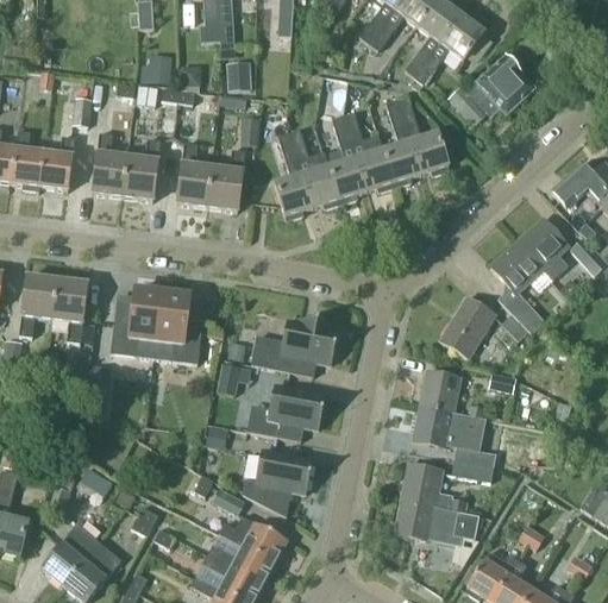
[(138,0),(139,29),(154,27),(151,0),(138,0)]
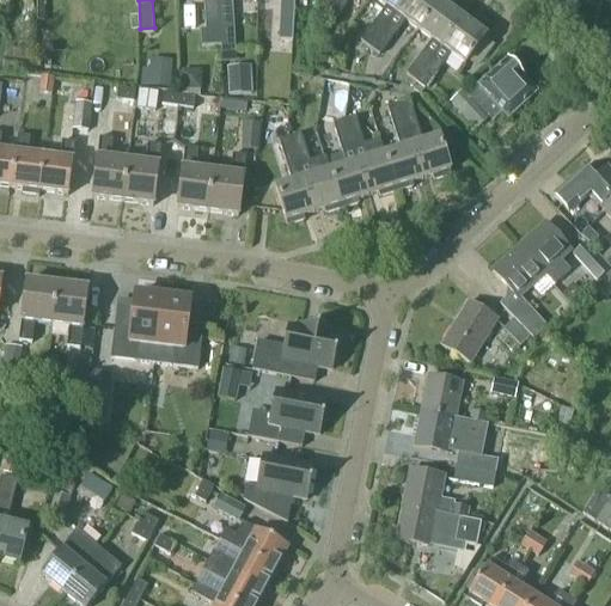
[(220,24),(219,0),(205,0),(206,25),(201,25),(202,42),(221,41),(220,24)]
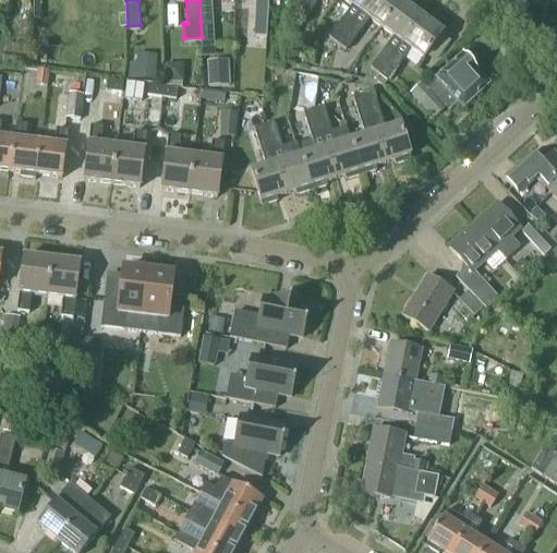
[(200,0),(201,22),(202,37),(202,45),(215,45),(214,21),(213,0),(200,0)]
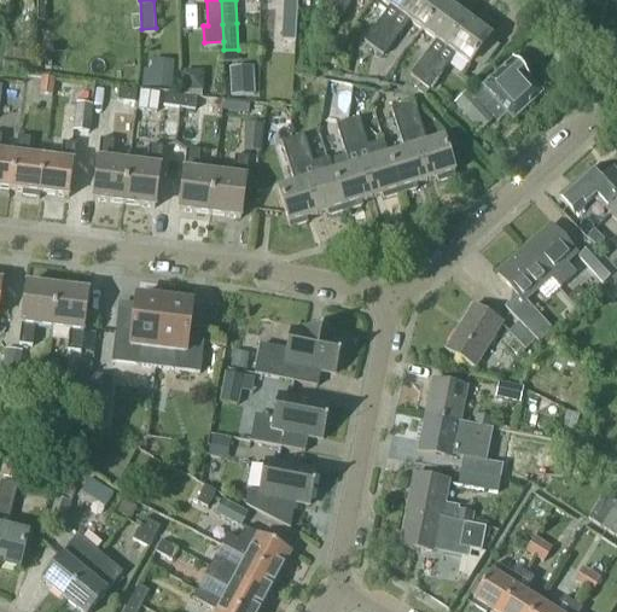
[(296,36),(297,0),(283,0),(281,35),(296,36)]
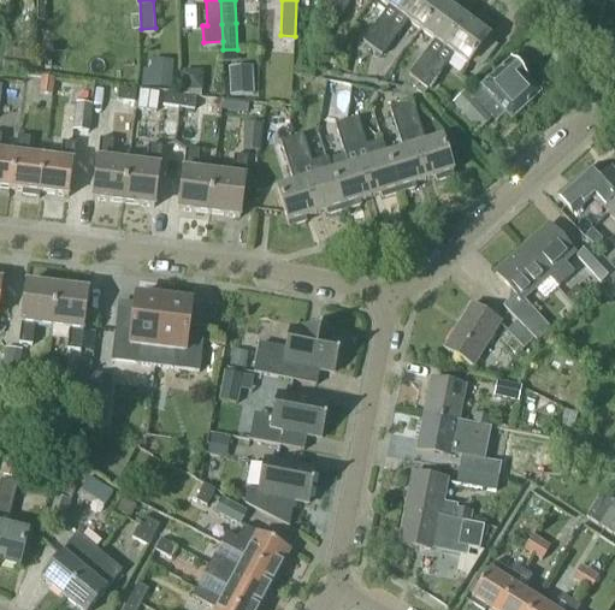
[(320,0),(318,4),(327,11),(335,0),(320,0)]
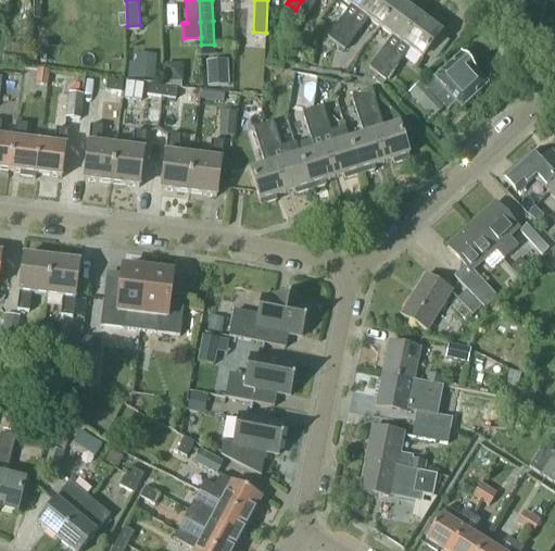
[(302,0),(295,10),(303,15),(314,0),(302,0)]
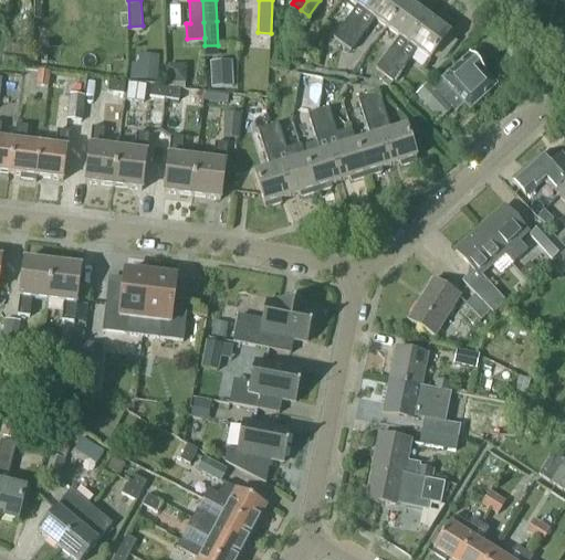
[(354,0),(357,2),(334,34),(343,41),(366,9),(373,0),(354,0)]
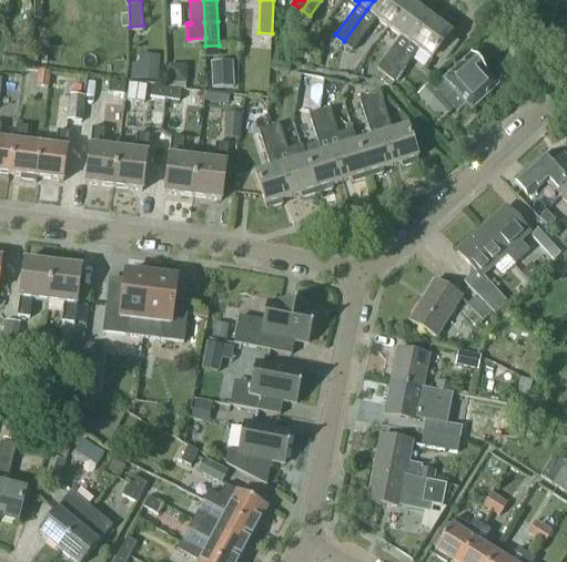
[(374,0),(367,9),(344,41),(352,48),(376,14),(388,24),(406,0),(374,0)]
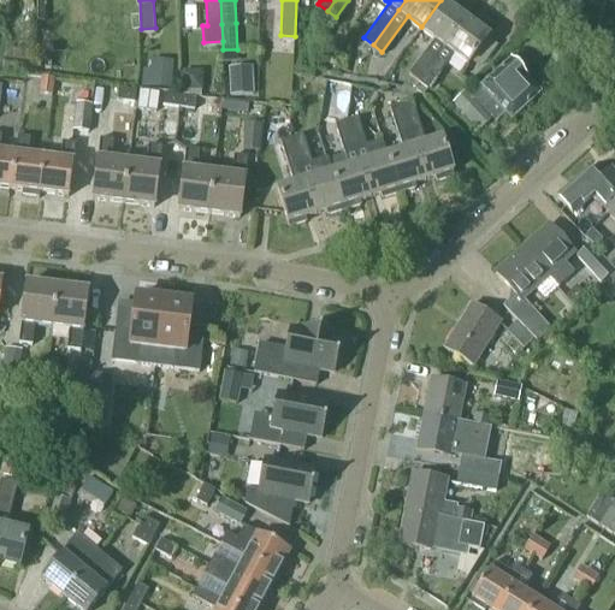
[(441,0),(421,27),(436,36),(409,71),(419,78),(436,55),(466,15),(457,9),(461,5),(455,0),(441,0)]
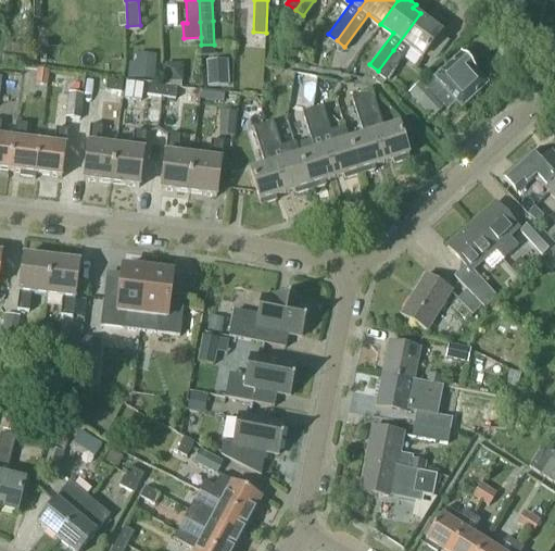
[(420,13),(393,50),(378,71),(387,77),(410,46),(423,55),(444,25),(431,15),(428,19),(420,13)]
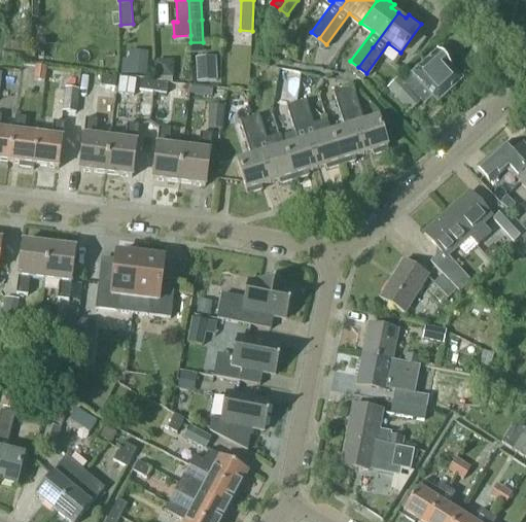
[(24,48),(4,45),(3,58),(23,60),(24,48)]
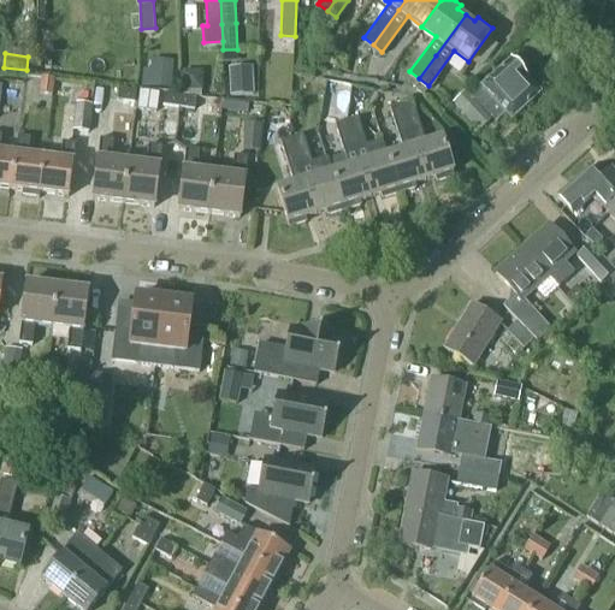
[(512,117),(540,90),(526,75),(527,73),(512,57),(482,84),(486,90),(478,98),(468,86),(454,99),(479,128),(494,114),(496,118),(506,110),(512,117)]
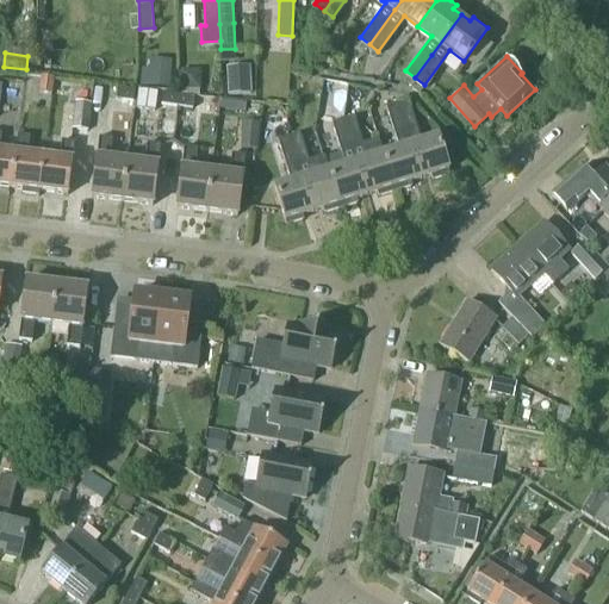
[(253,88),(252,61),(228,62),(229,89),(253,88)]
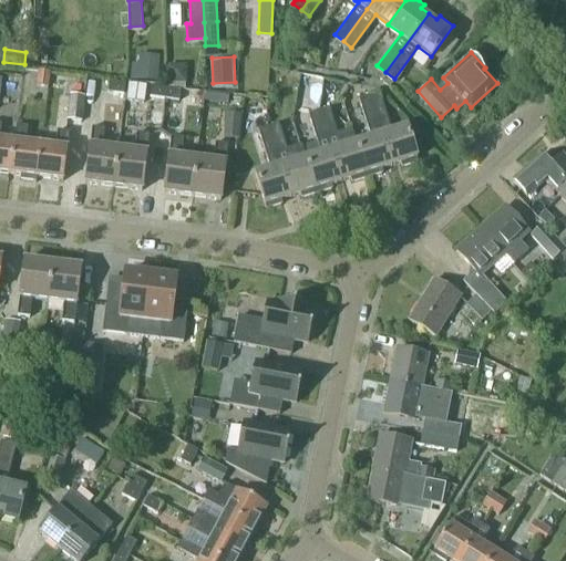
[(187,61),(168,60),(168,79),(187,79),(187,61)]
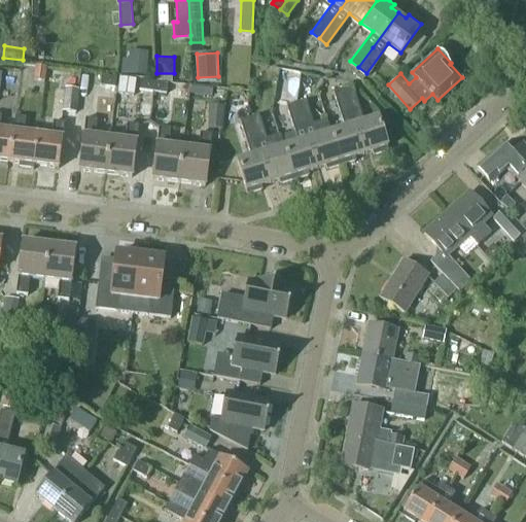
[(131,71),(136,71),(137,60),(131,60),(121,60),(121,71),(131,71)]
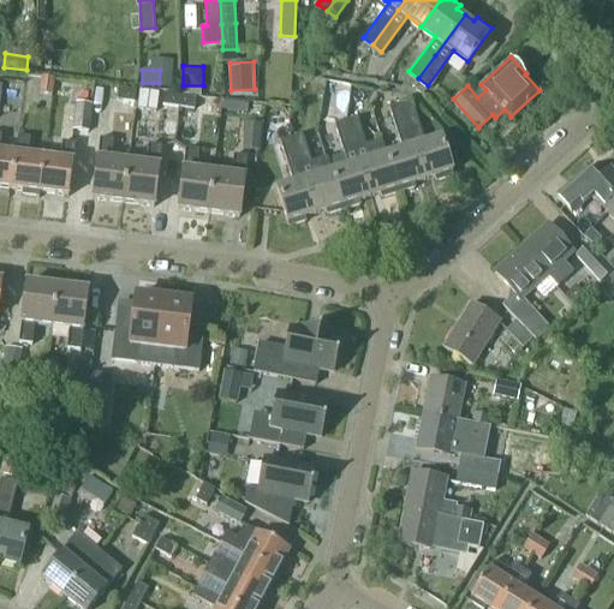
[(53,90),(55,75),(42,73),(40,89),(53,90)]
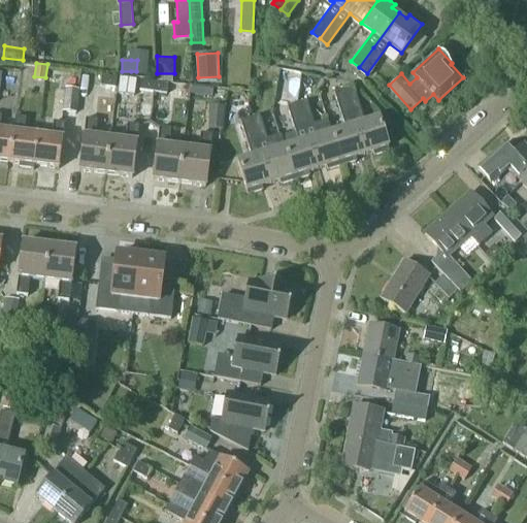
[(118,74),(102,72),(101,83),(116,85),(118,74)]
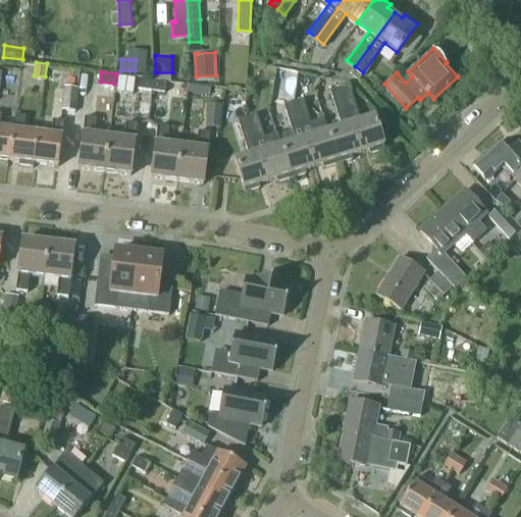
[(119,73),(117,89),(133,91),(135,75),(119,73)]
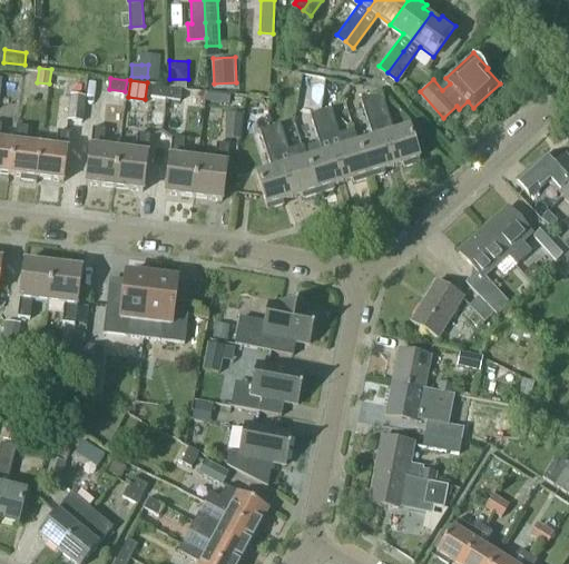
[(150,94),(166,96),(167,85),(153,82),(150,94)]
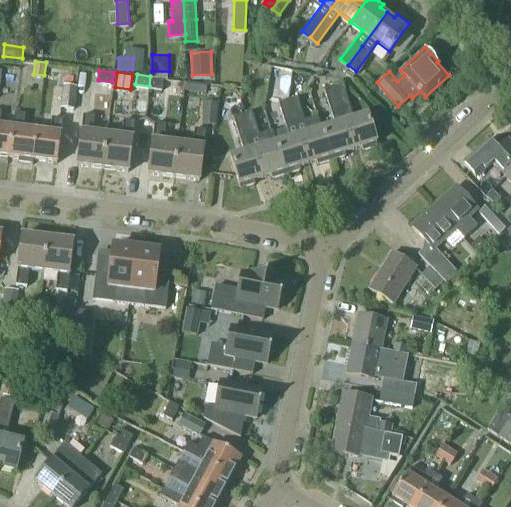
[(150,76),(149,86),(162,87),(164,77),(150,76)]
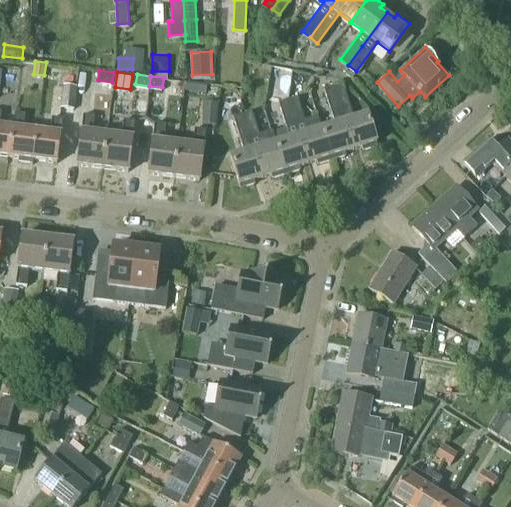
[(378,144),(376,140),(368,111),(354,115),(343,80),(334,83),(353,147),(362,144),(363,148),(378,144)]
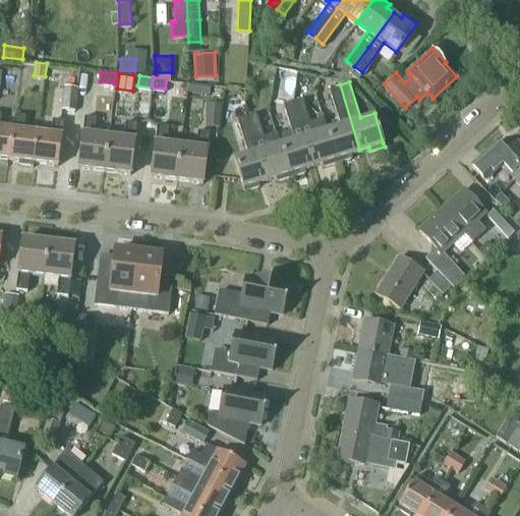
[(75,105),(77,86),(65,83),(62,108),(74,109),(75,105)]
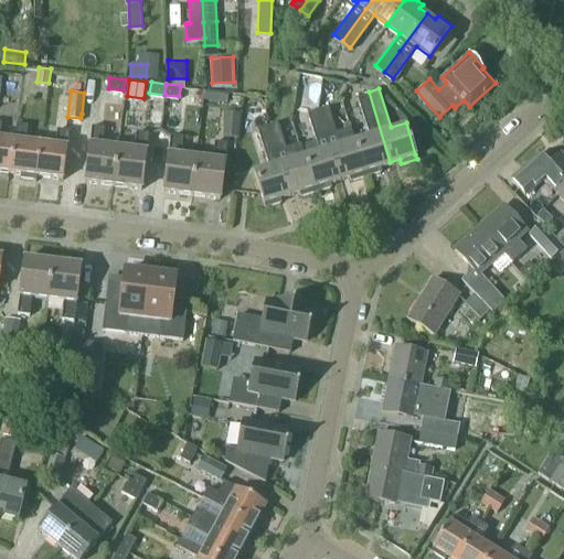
[(390,162),(369,92),(358,96),(370,133),(355,138),(366,174),(382,169),(381,164),(390,162)]
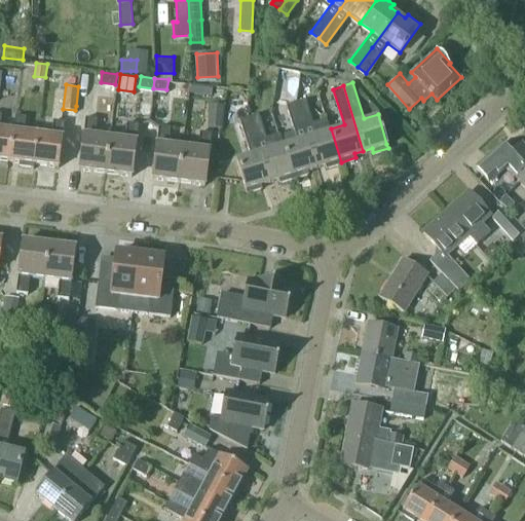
[(341,162),(331,128),(327,116),(312,120),(305,98),(296,100),(316,165),(325,162),(326,166),(341,162)]
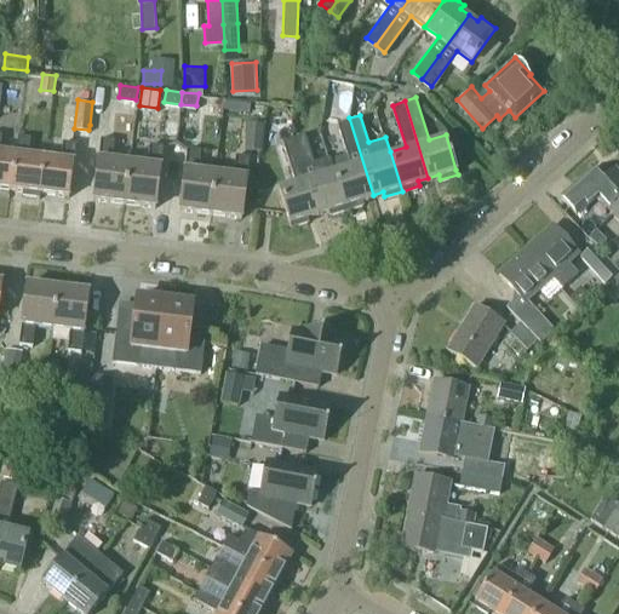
[(373,195),(349,118),(338,121),(350,164),(334,168),(347,208),(365,202),(364,198),(373,195)]
